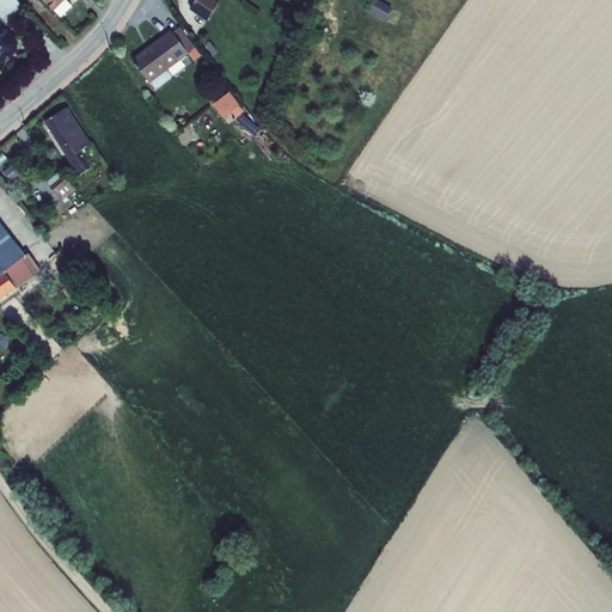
[(0,0),(0,10),(10,23),(29,7),(22,0),(0,0)]
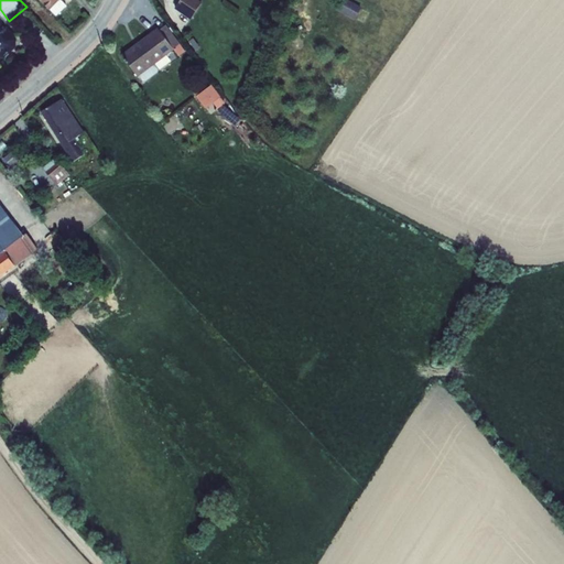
[(39,0),(50,10),(56,17),(66,7),(60,0),(39,0)]
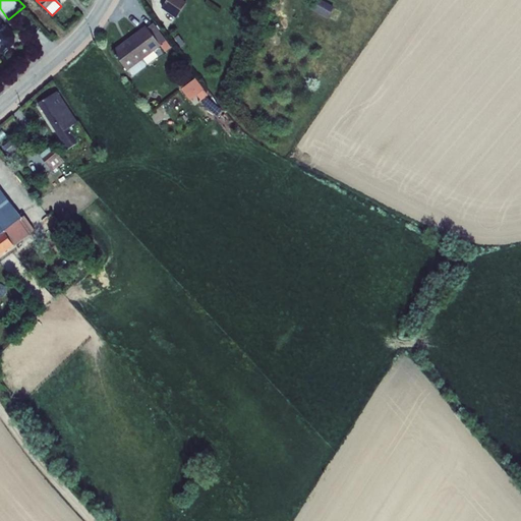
[(182,0),(167,0),(162,8),(176,17),(186,3),(182,0)]
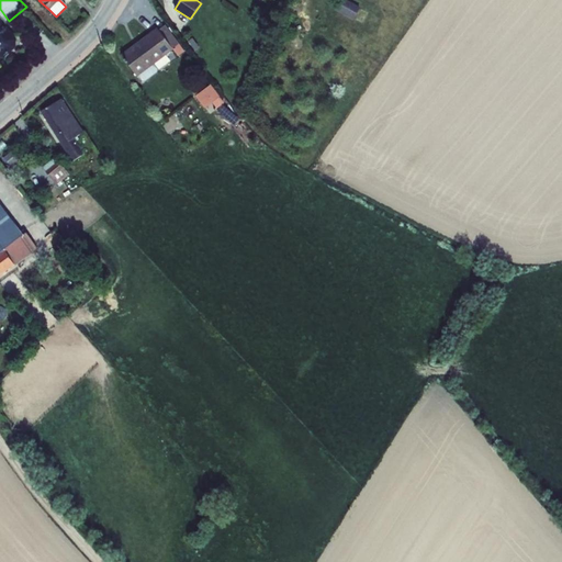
[(346,0),(340,0),(336,9),(355,20),(360,8),(346,0)]
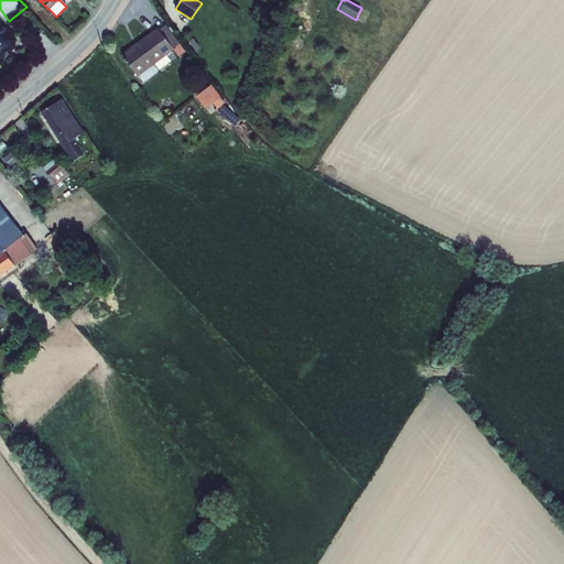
[(0,63),(4,60),(3,58),(15,47),(17,39),(3,23),(4,23),(0,18),(0,63)]
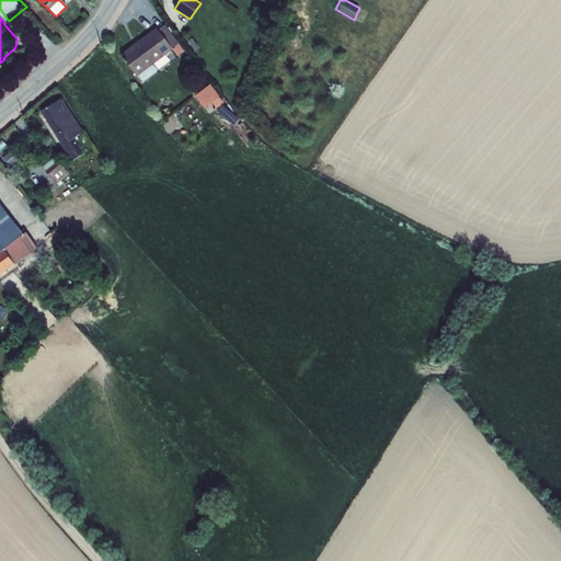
[(157,29),(121,56),(137,77),(139,76),(144,81),(158,70),(153,65),(173,49),(172,49),(179,44),(165,25),(159,31),(157,29)]
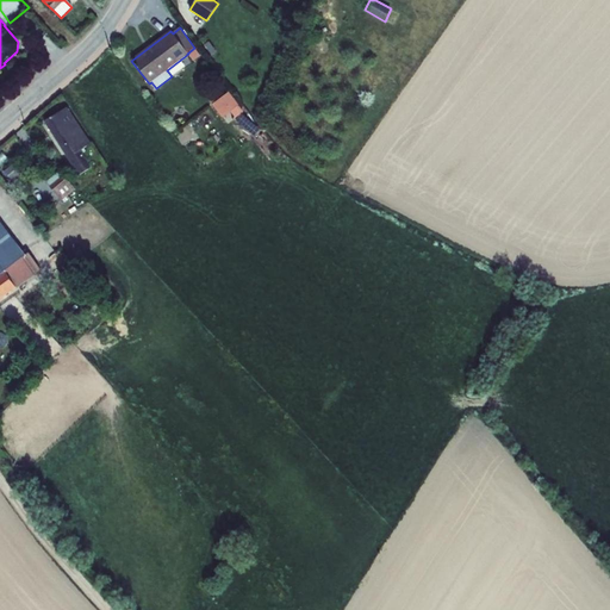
[(230,92),(212,104),(222,118),(231,112),(241,125),(249,119),(230,92)]
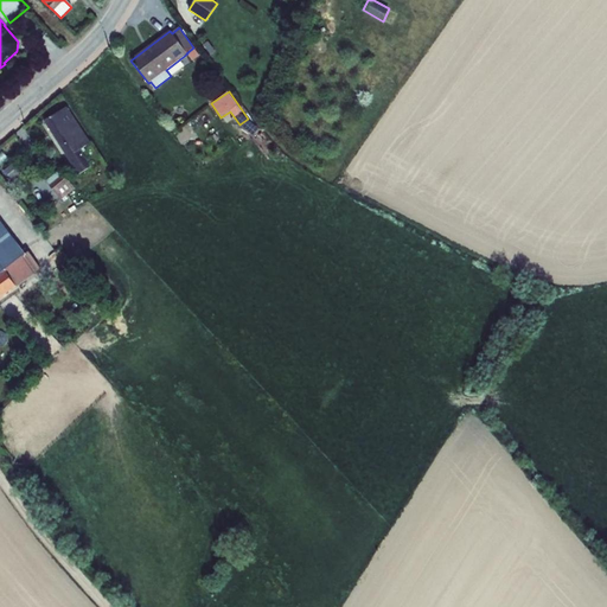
[(66,107),(44,121),(78,174),(91,166),(81,149),(90,142),(66,107)]
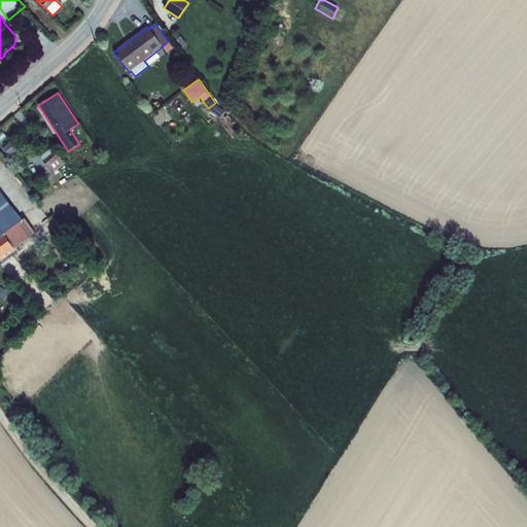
[(11,142),(3,148),(10,156),(19,150),(11,142)]
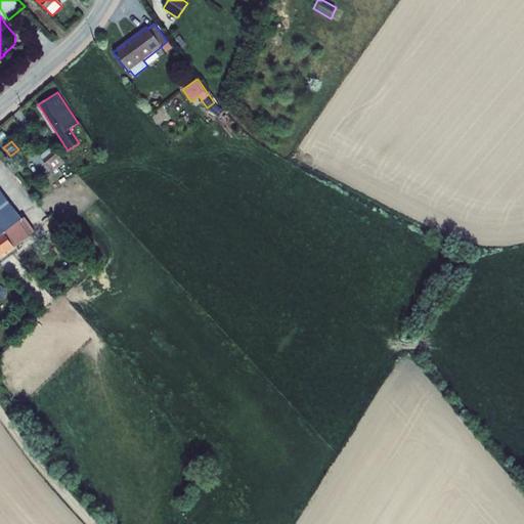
[(55,150),(42,161),(52,173),(66,163),(55,150)]
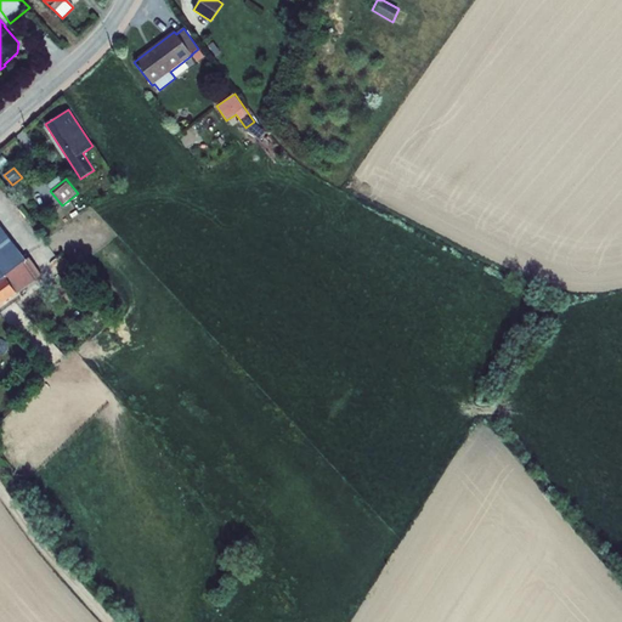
[(5,277),(16,293),(43,276),(27,259),(5,277)]
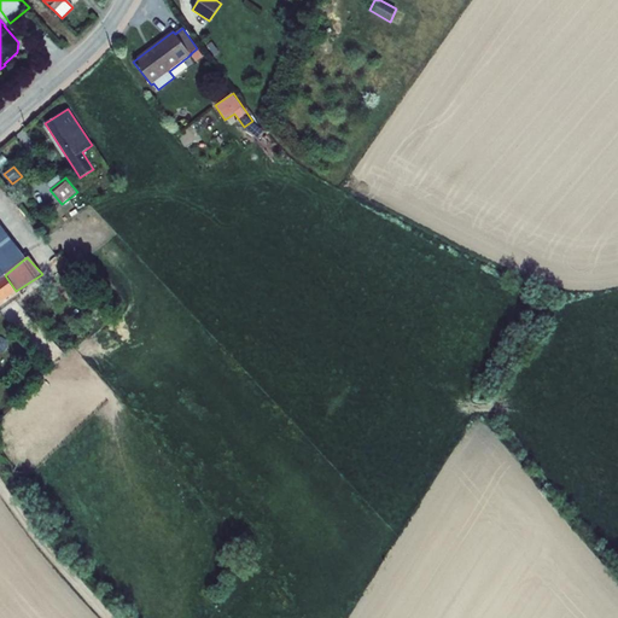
[(0,302),(16,291),(5,275),(4,273),(0,274),(0,302)]
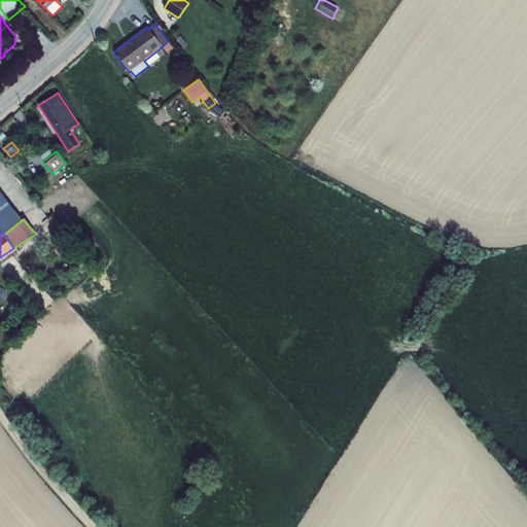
All buildings are outlined.
